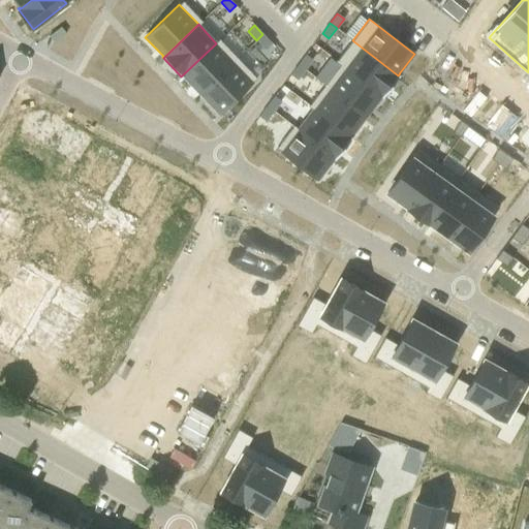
[(272,43),(262,34),(256,40),(266,50),(272,43)]
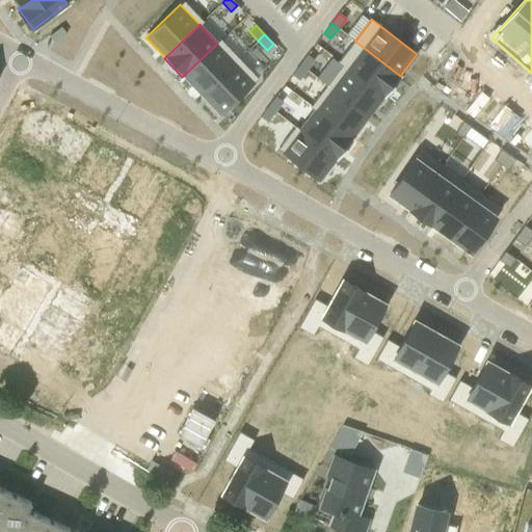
[(339,61),(342,64),(384,97),(383,98),(384,98),(402,76),(401,75),(400,76),(354,41),(339,61)]
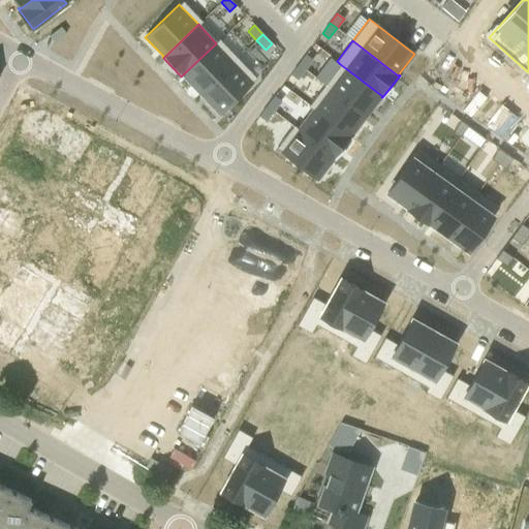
[(216,43),(181,76),(182,78),(183,76),(199,94),(234,62),(216,43)]
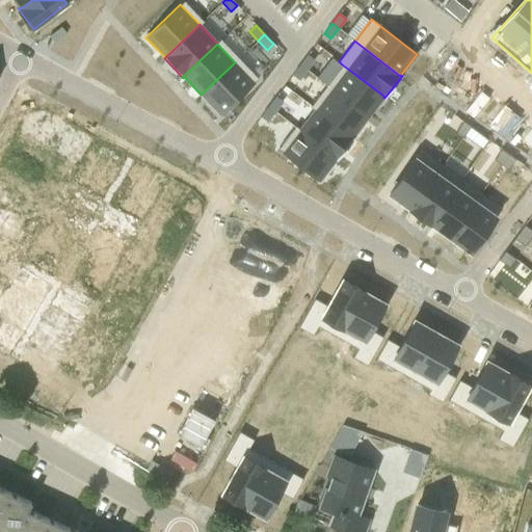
[(308,55),(300,65),(307,71),(314,60),(308,55)]
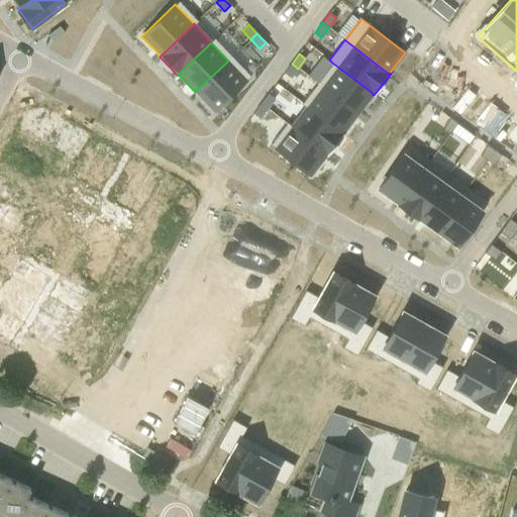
[(228,61),(195,92),(214,111),(247,80),(228,61)]
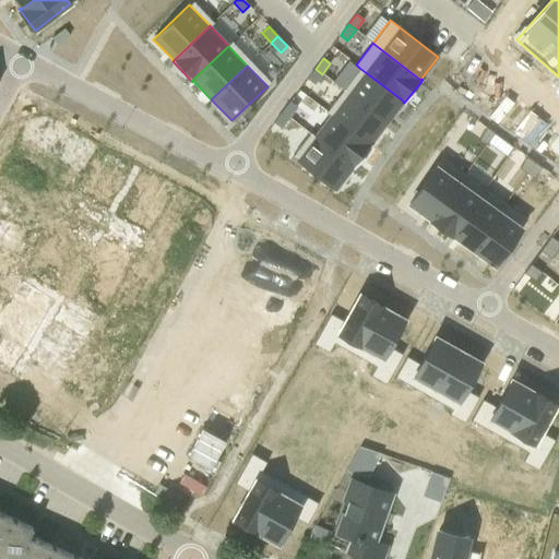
[(359,68),(343,90),(387,123),(390,120),(393,115),(403,103),(404,102),(359,68)]
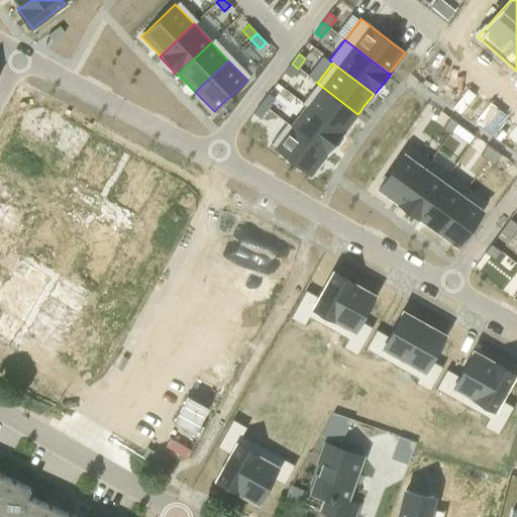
[(291,78),(298,69),(292,64),(284,73),(291,78)]
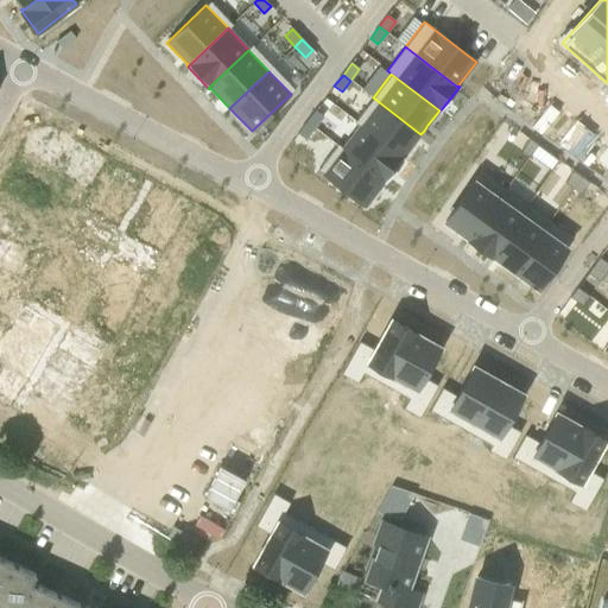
[(354,121),(360,125),(403,158),(404,157),(413,144),(418,138),(420,134),(373,97),(354,121)]
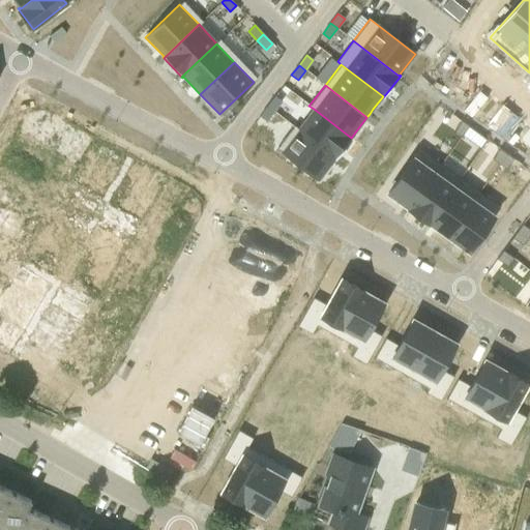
[(274,96),(267,107),(274,112),(282,101),(274,96)]
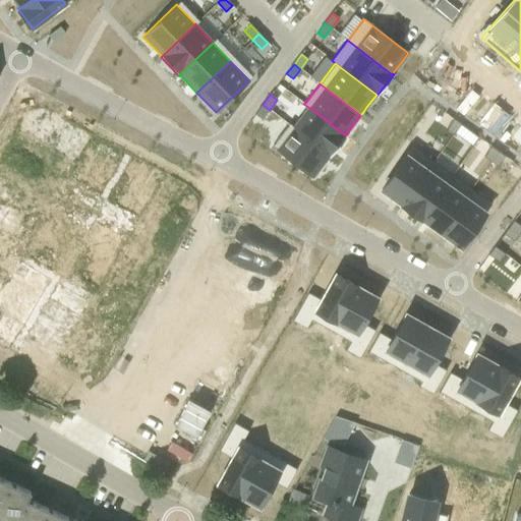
[(262,119),(270,110),(263,105),(255,114),(262,119)]
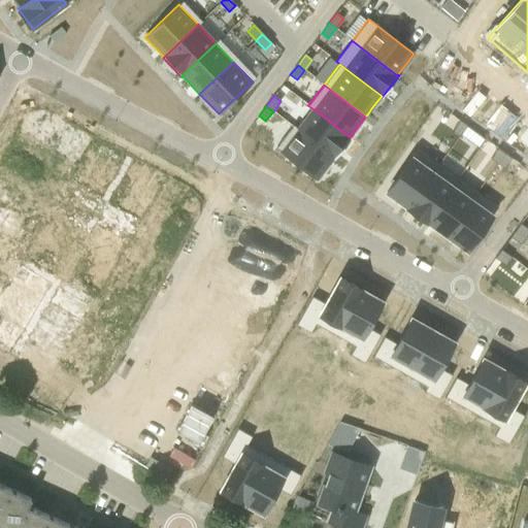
[(312,108),(296,129),(334,158),(333,159),(334,159),(352,137),(351,136),(350,137),(312,108)]
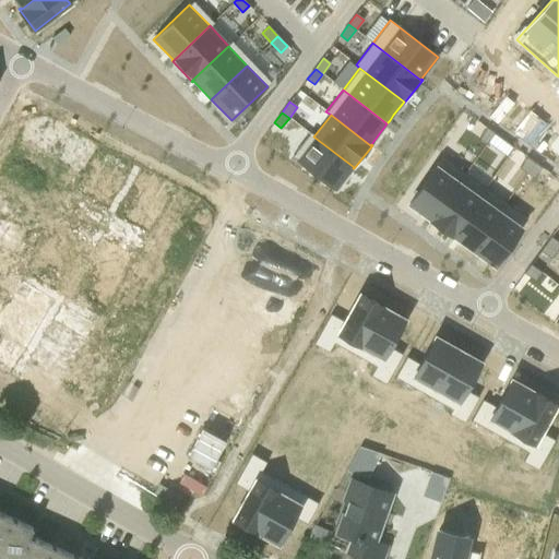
[(486,128),(478,139),(486,144),(487,142),(494,133),(486,128)]
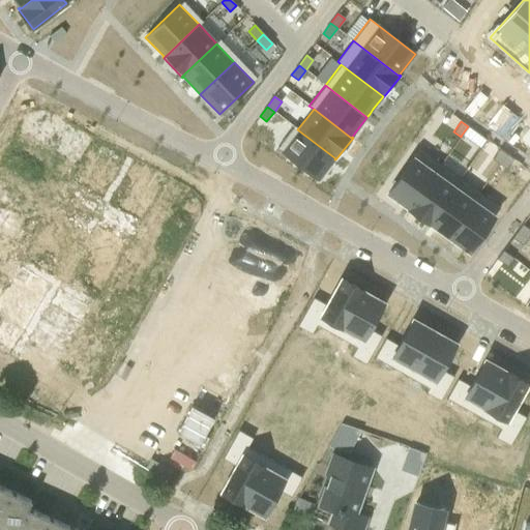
[(476,131),(468,126),(462,135),(470,141),(476,131)]
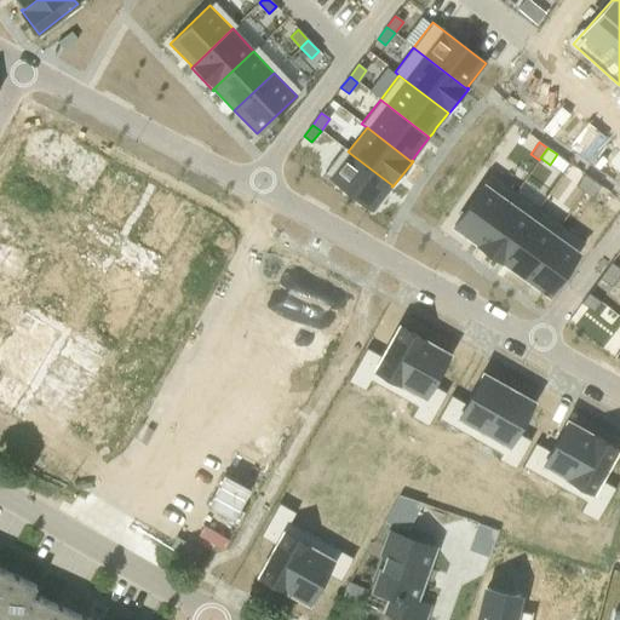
[(348,151),(328,177),(373,211),(385,195),(389,189),(391,187),(392,185),(348,151)]
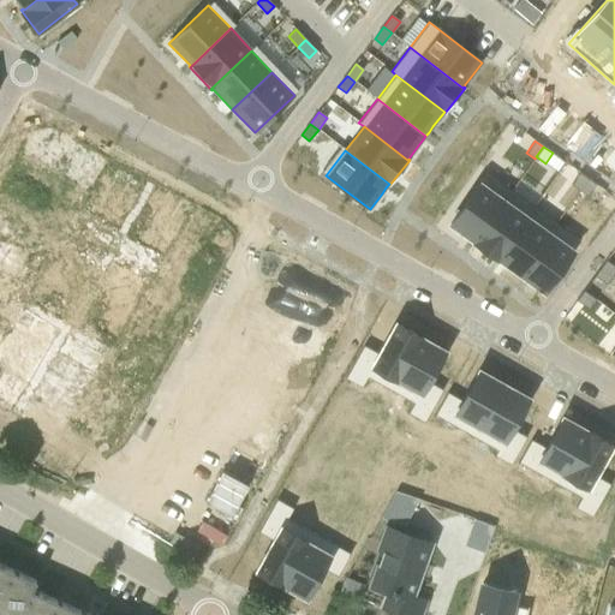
[(487,173),(451,224),(473,240),(475,242),(512,191),(487,173)]
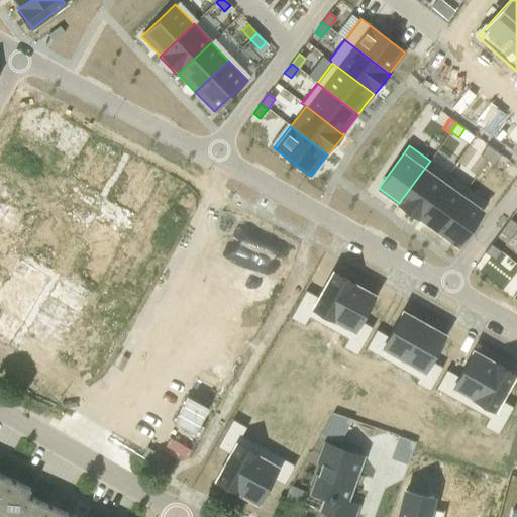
[(487,145),(480,156),(487,160),(494,149),(487,145)]
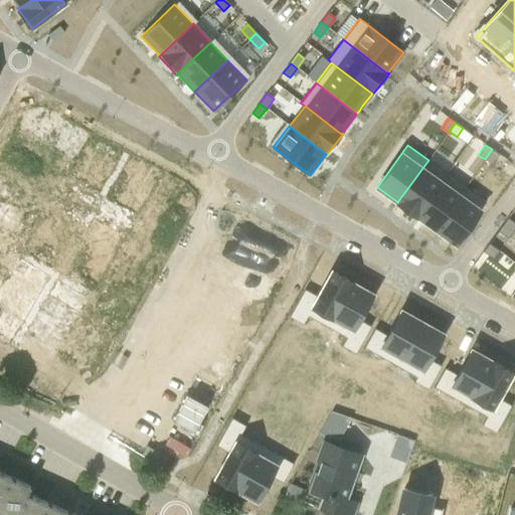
[(492,149),(485,159),(491,164),(499,154),(492,149)]
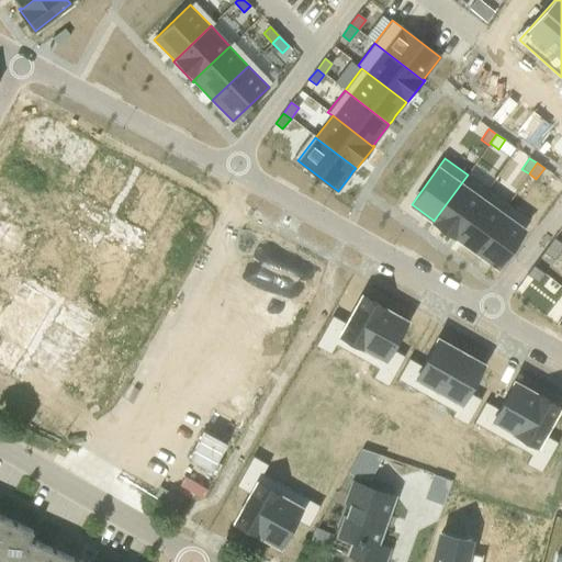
[(433,220),(433,221),(434,222),(453,236),(454,237),(454,236),(453,235),(487,189),(468,175),(434,221),(433,220)]
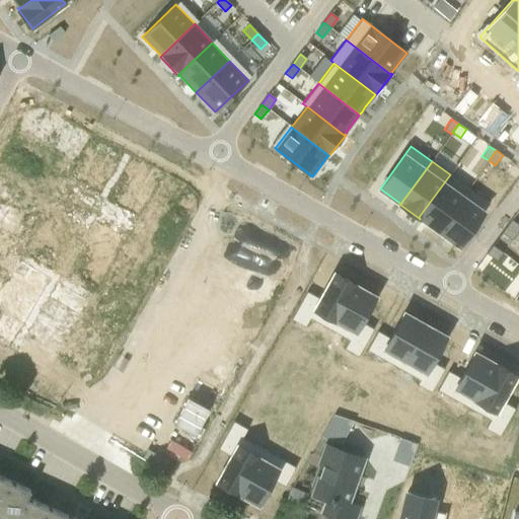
[(450,174),(419,217),(420,218),(438,230),(468,188),(450,174)]
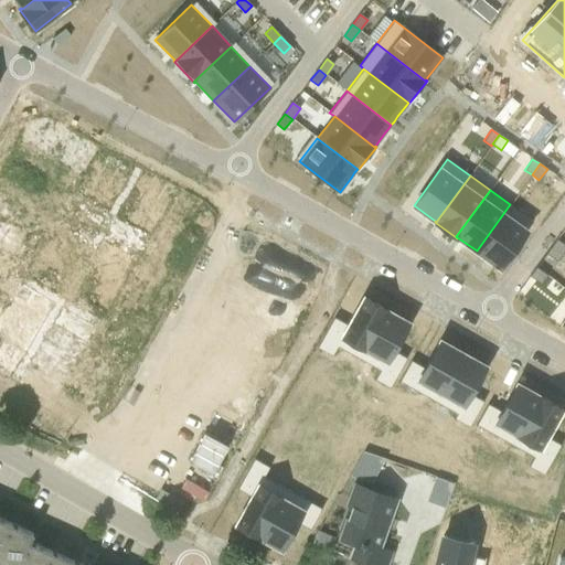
[(510,204),(477,251),(499,267),(533,221),(510,204)]
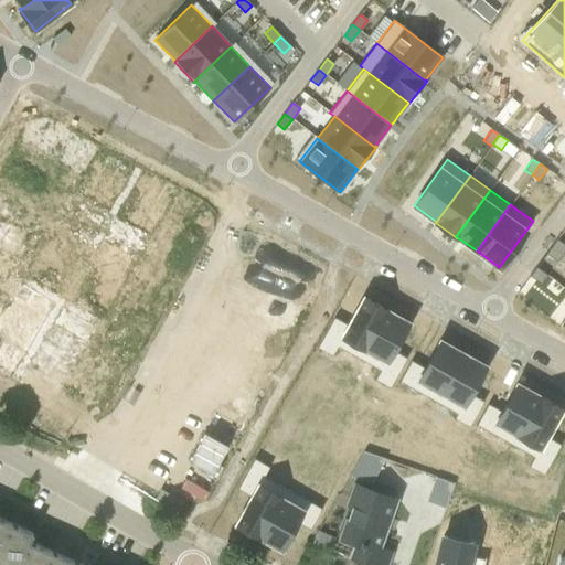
[(564,245),(556,238),(551,246),(562,254),(564,249),(564,245)]
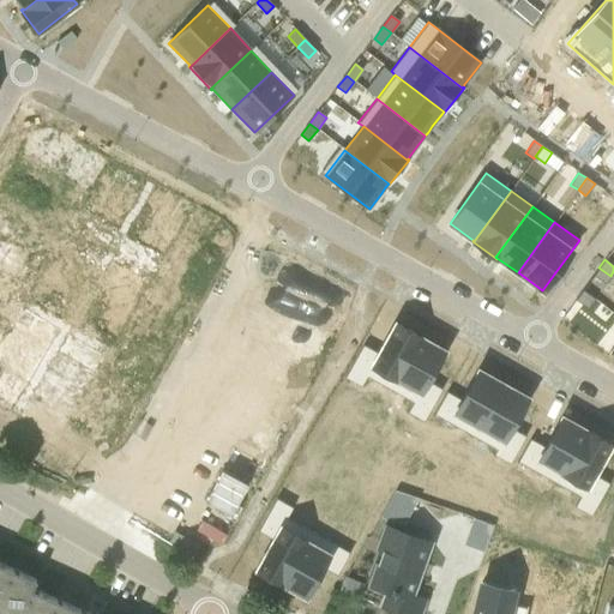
[(599,268),(594,276),(606,284),(611,276),(599,268)]
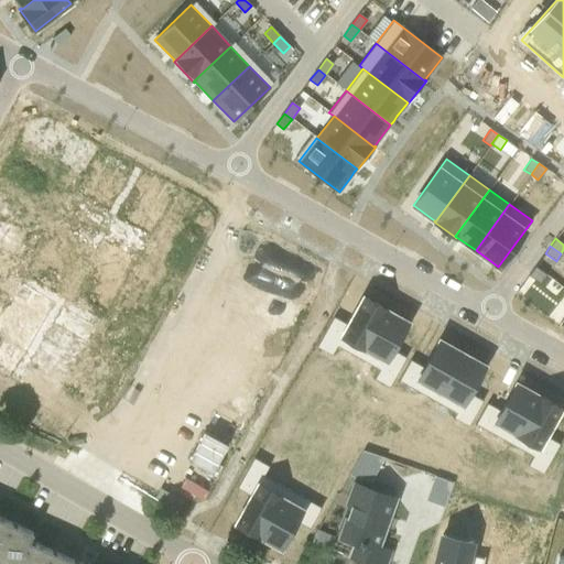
[(535,267),(529,275),(540,283),(546,274),(535,267)]
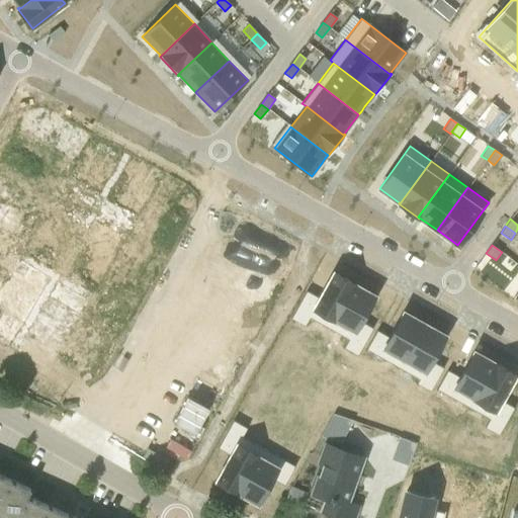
[(306,290),(295,310),(310,318),(314,309),(333,320),(353,284),(333,272),(319,297),(306,290)]
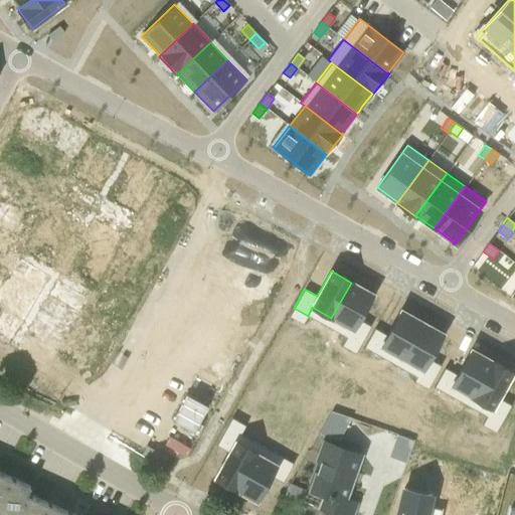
[(351,283),(331,318),(351,329),(346,337),(360,345),(370,326),(358,319),(372,294),(351,283)]
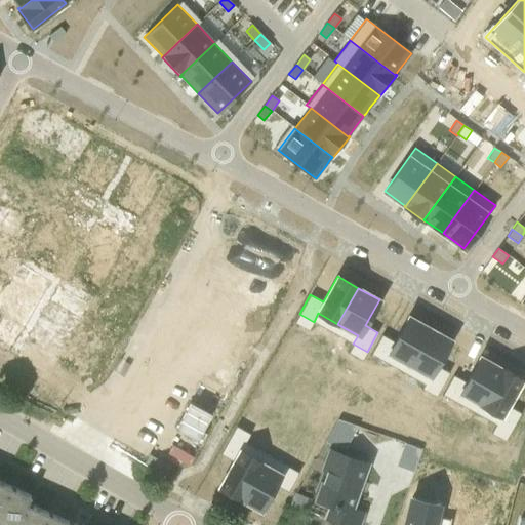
[(381,334),(371,354),(385,362),(390,353),(409,364),(430,328),(408,316),(394,341),(381,334)]
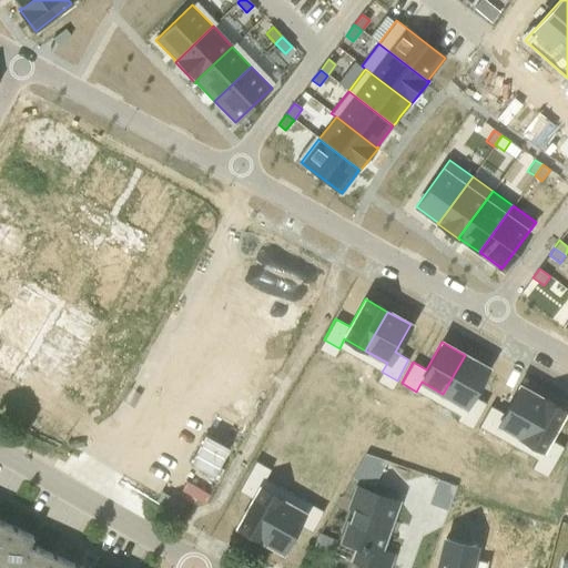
[(465,355),(443,394),(464,406),(459,415),(474,424),(486,403),(473,396),(488,367),(465,355)]
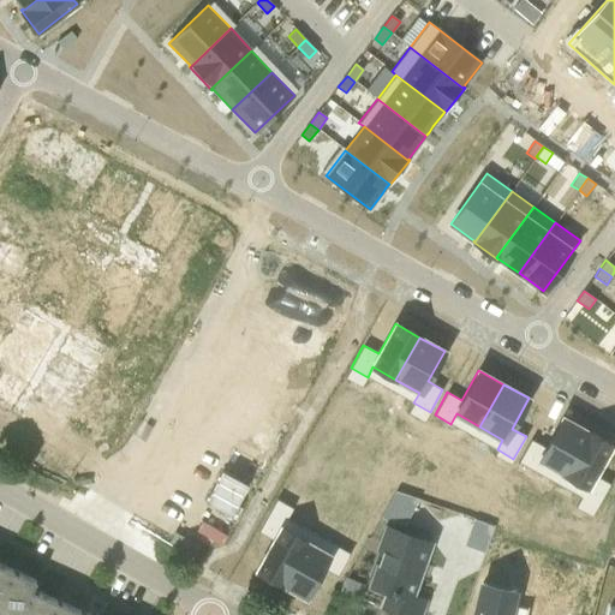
[(531,440),(518,461),(535,471),(541,461),(563,475),(587,431),(562,417),(545,447),(531,440)]
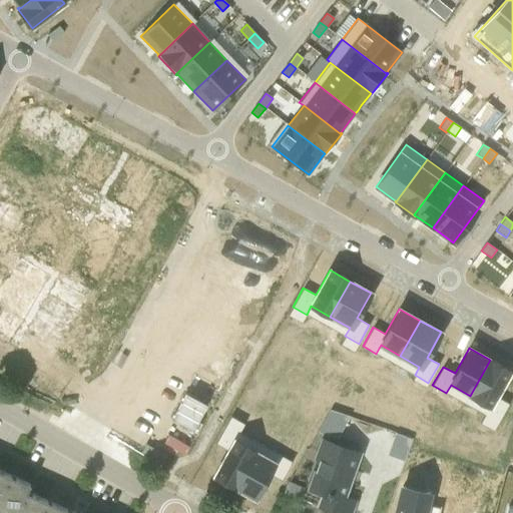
[(490,360),(470,396),(489,406),(484,415),(498,422),(509,404),(496,397),(511,372),(490,360)]
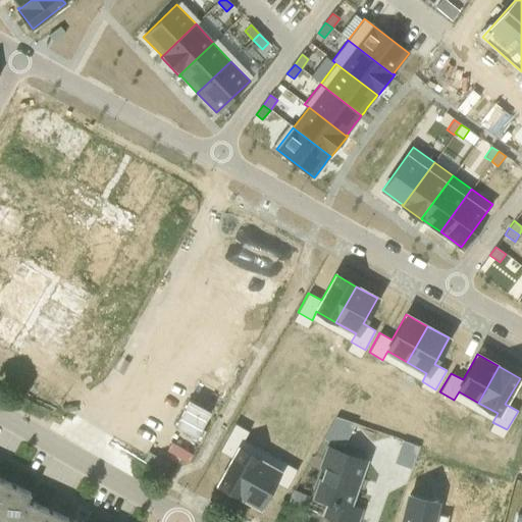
[(335,417),(323,438),(343,446),(356,423),(335,417)]
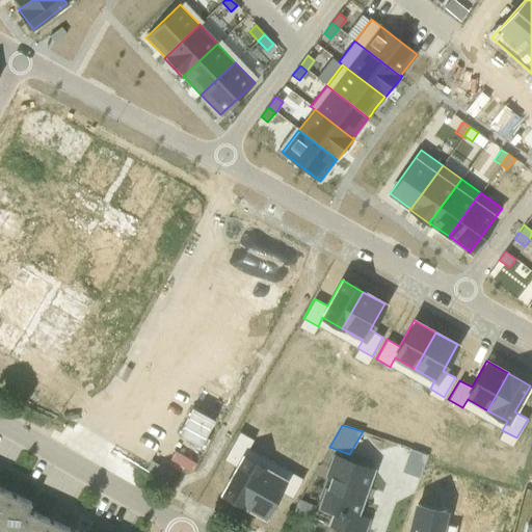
[(236,467),(221,494),(243,505),(264,469),(243,457),(248,449),(234,441),(223,460),(236,467)]
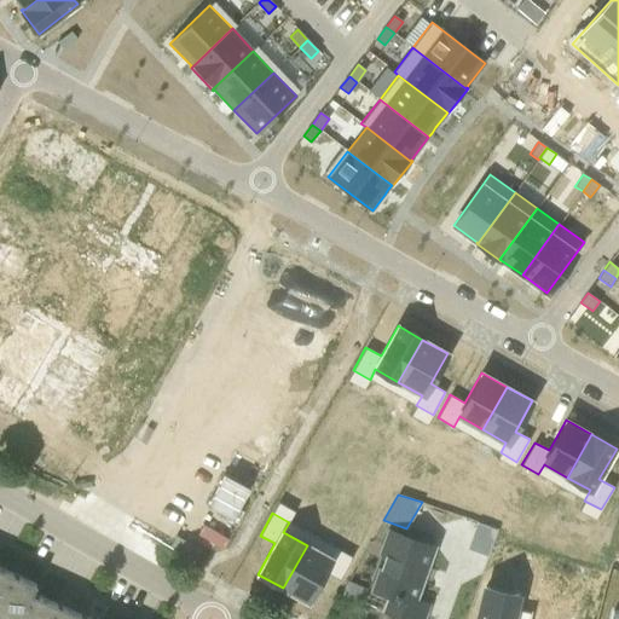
[(382,551),(387,553),(374,588),(392,594),(386,611),(410,618),(422,618),(427,606),(414,601),(433,547),(389,532),(382,551)]
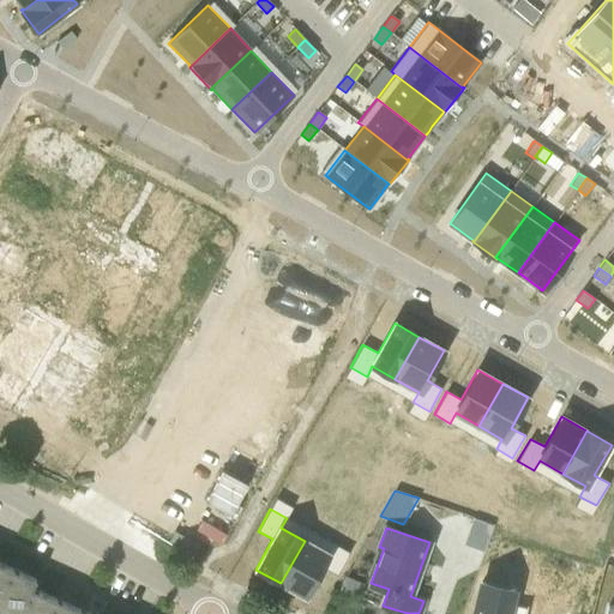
[(305,541),(281,583),(305,597),(323,567),(337,576),(349,553),(333,543),(327,554),(305,541)]
